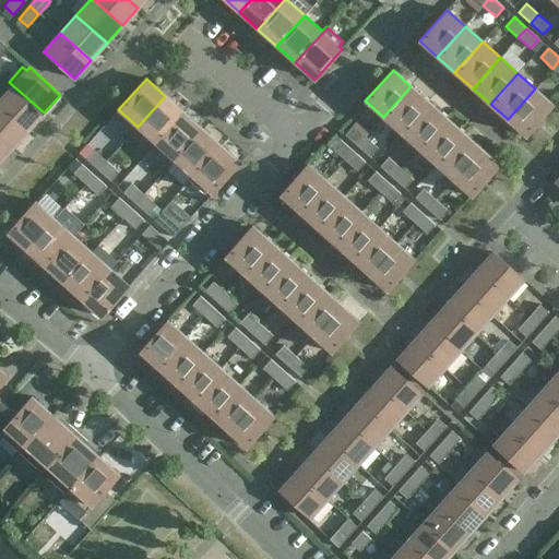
[(12,85),(0,99),(0,105),(28,130),(44,113),(9,82),(12,85)]
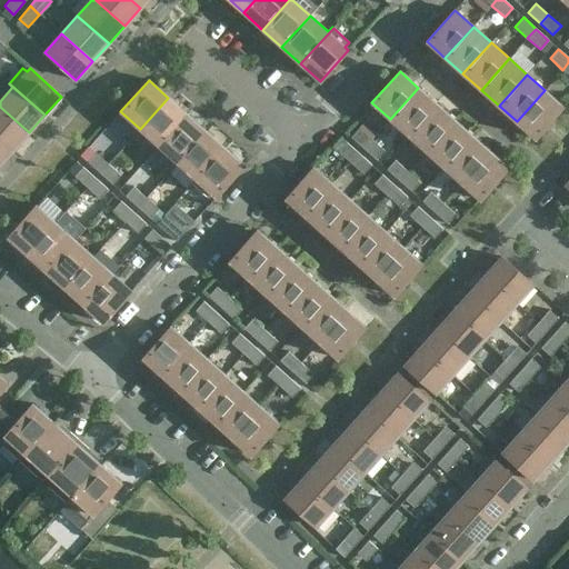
[(418,88),(390,119),(408,135),(436,103),(418,88)]
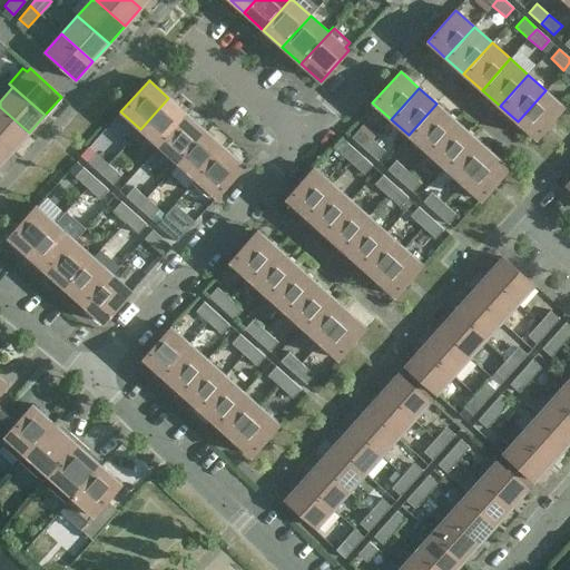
[(546,90),(518,121),(536,138),(564,107),(546,90)]
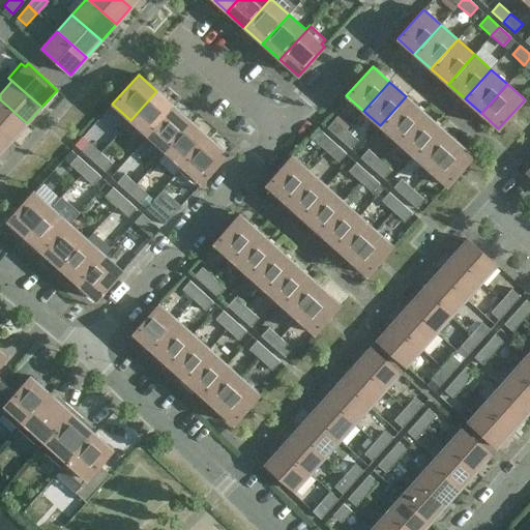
[(156,91),(130,120),(148,136),(174,107),(156,91)]
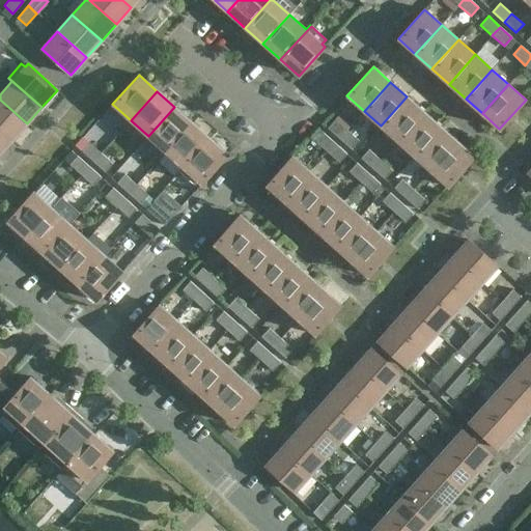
[(407,96),(381,126),(397,141),(423,112),(407,96)]
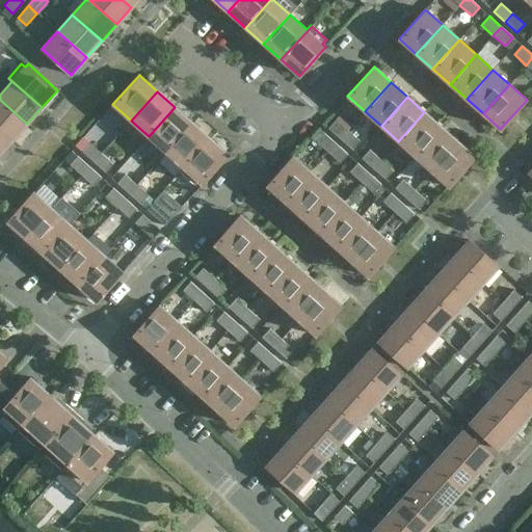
[(0,100),(0,130),(11,140),(27,124),(0,100)]
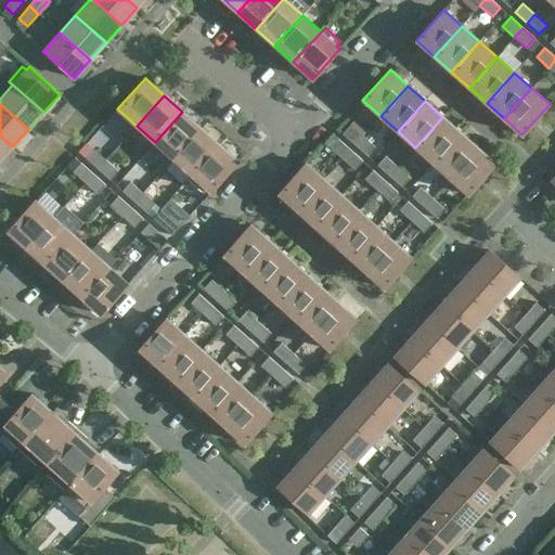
[(182,112),(155,142),(157,144),(154,149),(169,163),(201,128),(182,112)]
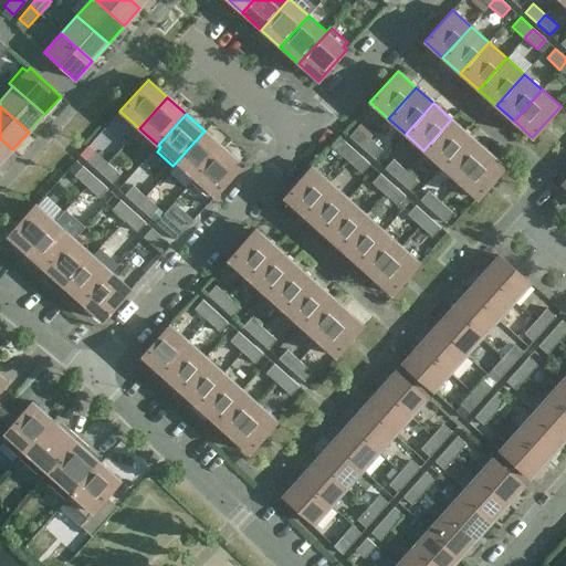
[(451,119),(423,150),(441,166),(469,135),(451,119)]
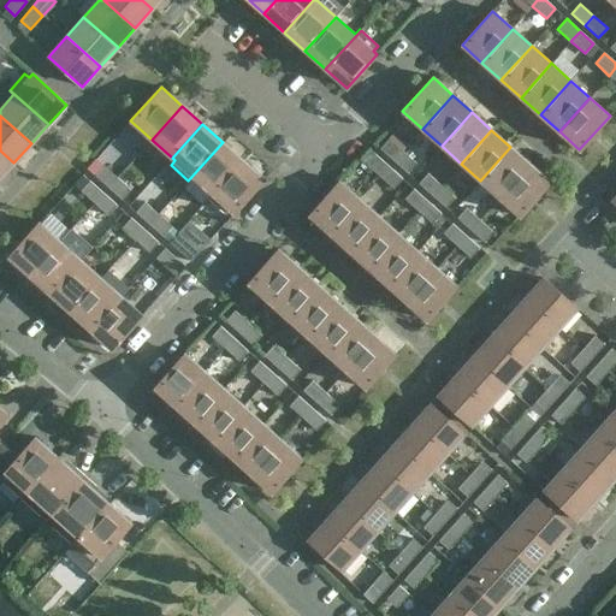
[(389,138),(380,148),(394,160),(403,150),(389,138)]
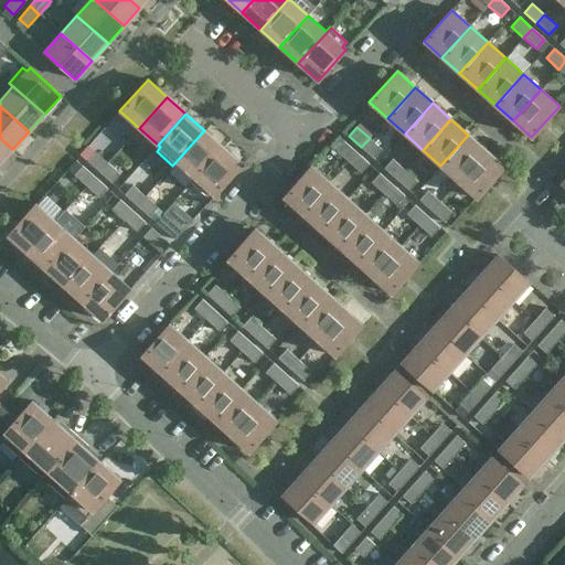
[(204,130),(172,166),(173,167),(178,161),(194,178),(191,182),(191,183),(223,147),(204,130)]
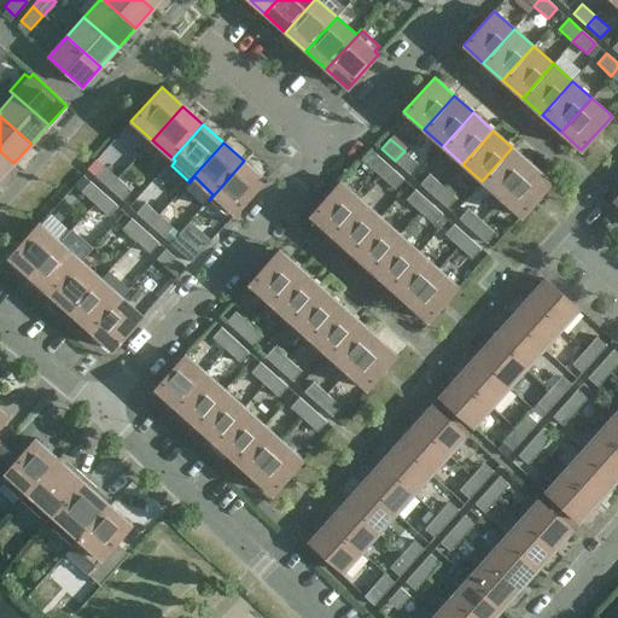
[(482,181),(501,198),(531,164),(512,147),(482,181)]
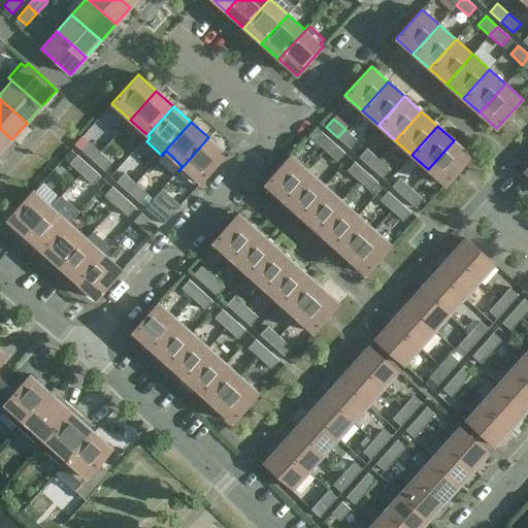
[(0,129),(0,153),(11,139),(0,129)]
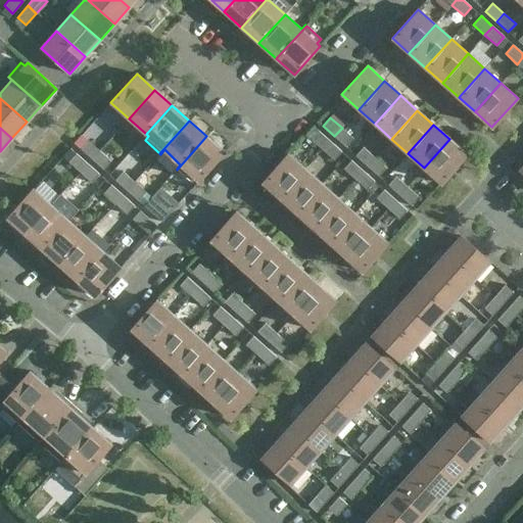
[(342,128),(334,136),(346,147),(353,138),(342,128)]
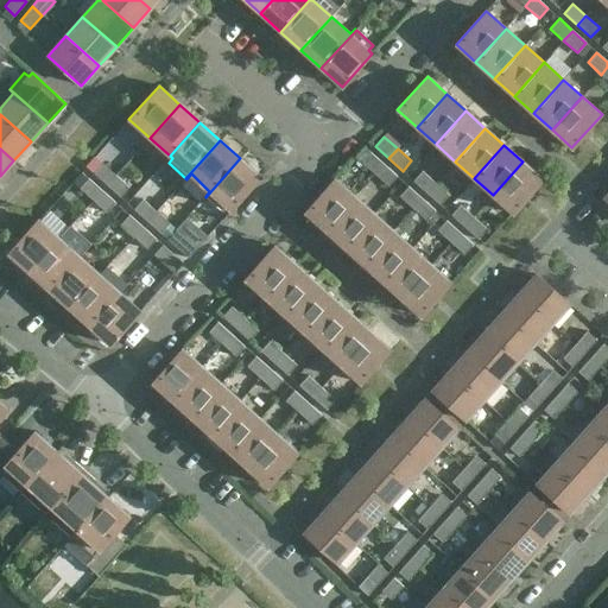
[(369,152),(361,163),(374,175),(384,164),(369,152)]
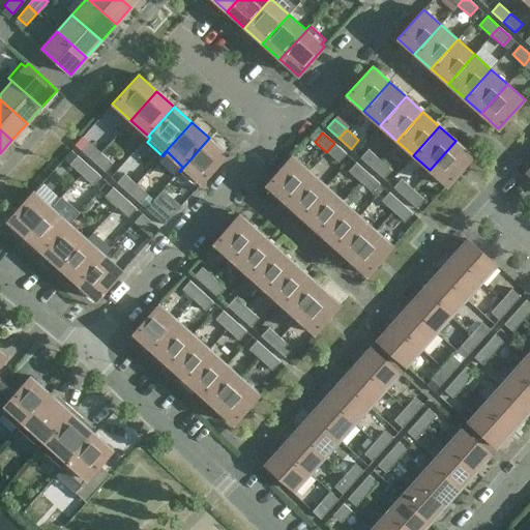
[(209,138),(179,172),(195,184),(198,181),(201,183),(228,154),(209,138)]
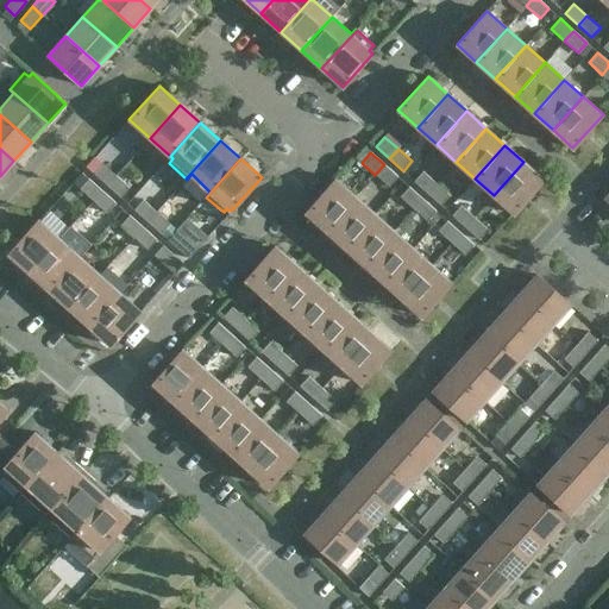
[(523,162),(494,195),(514,214),(544,180),(523,162)]
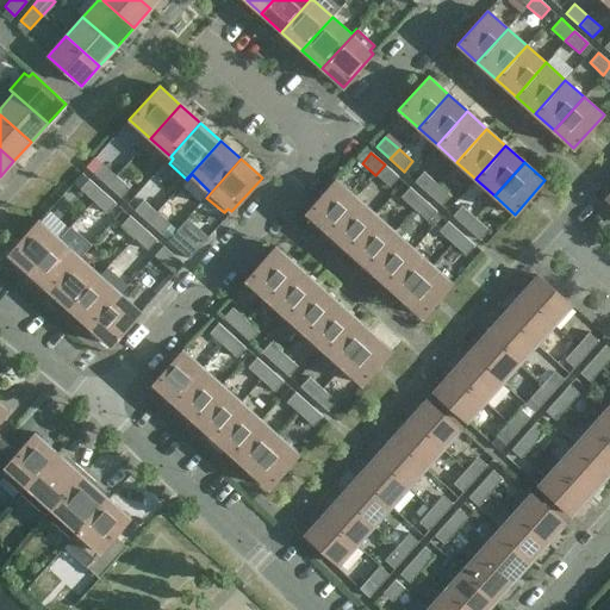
[(107,186),(116,176),(103,163),(93,174),(107,186)]
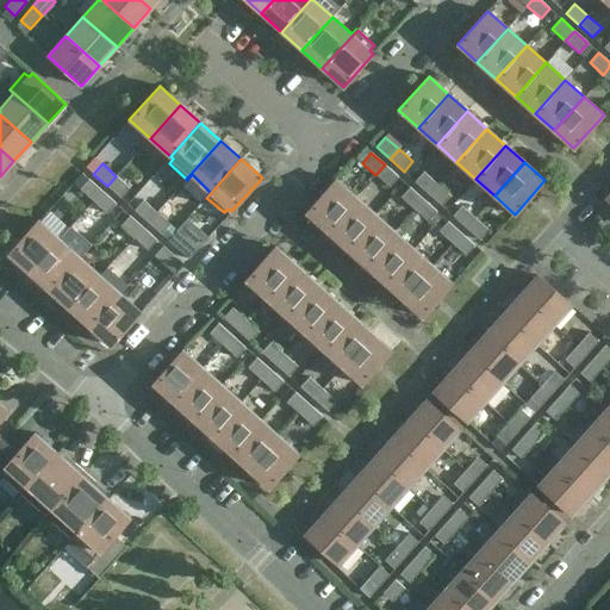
[(385,165),(375,175),(390,187),(398,178),(385,165)]
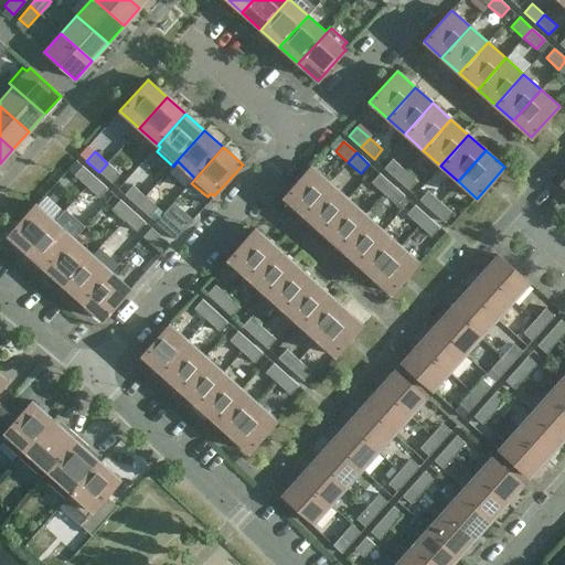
[(390,157),(382,166),(395,178),(404,169),(390,157)]
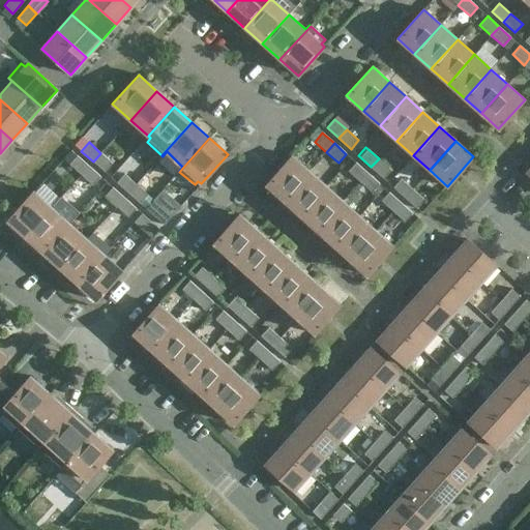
[(105,172),(112,164),(100,153),(93,162),(105,172)]
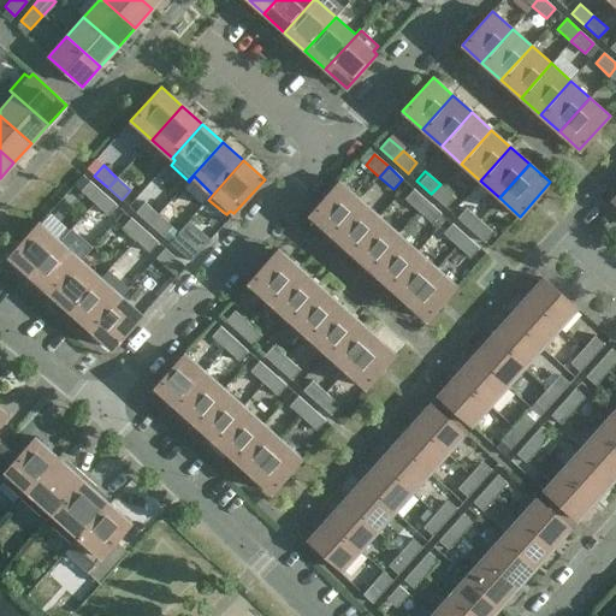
[(94,203),(104,193),(89,181),(81,190),(94,203)]
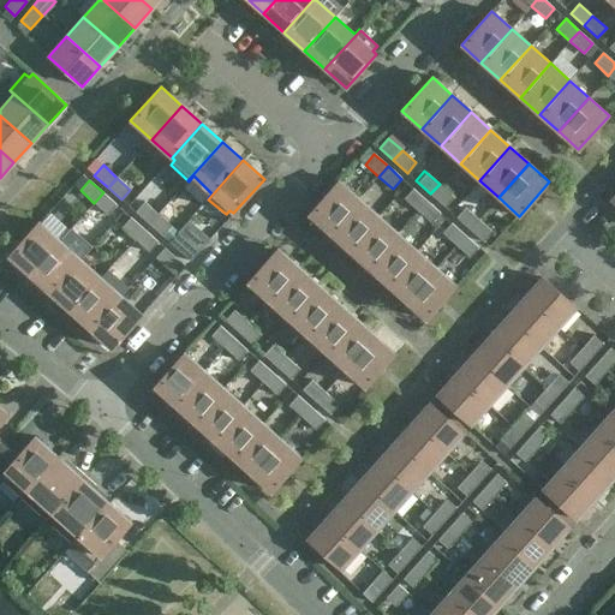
[(309,214),(329,232),(359,198),(339,180),(309,214)]
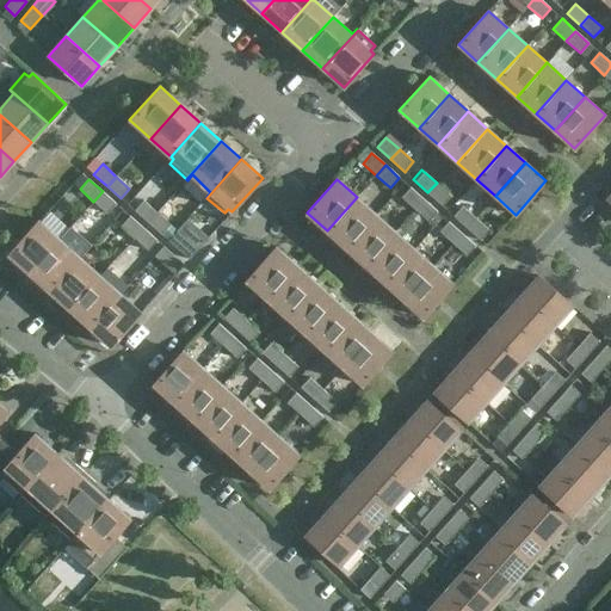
[(437,183),(427,192),(443,207),(451,196),(437,183)]
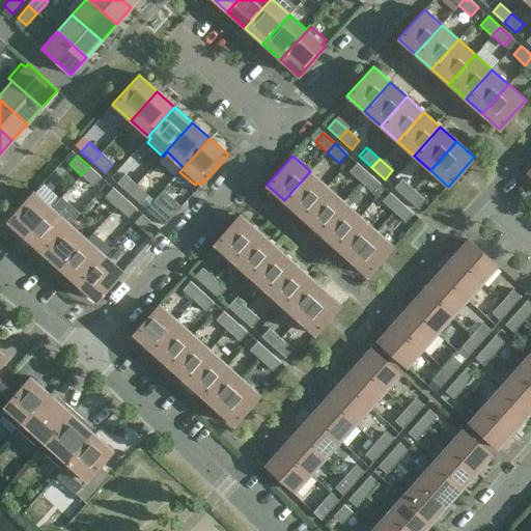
[(354,161),(346,169),(360,182),(367,172),(354,161)]
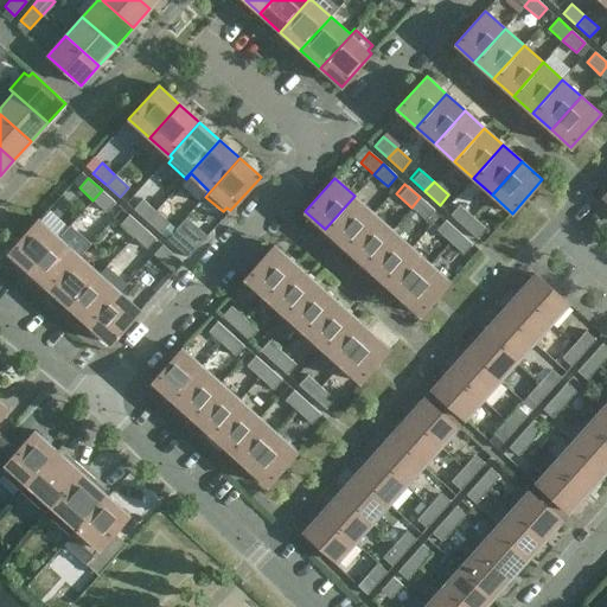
[(107,212),(115,203),(102,190),(93,200),(107,212)]
